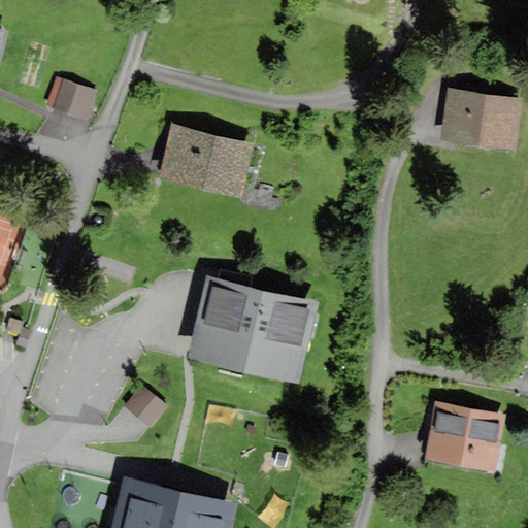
[(94,93),(64,84),(57,107),(88,116),(94,93)]
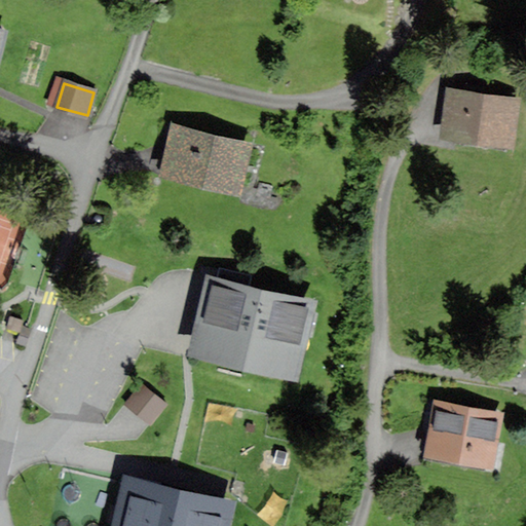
[(518,101),(447,92),(442,139),(513,147),(518,101)]
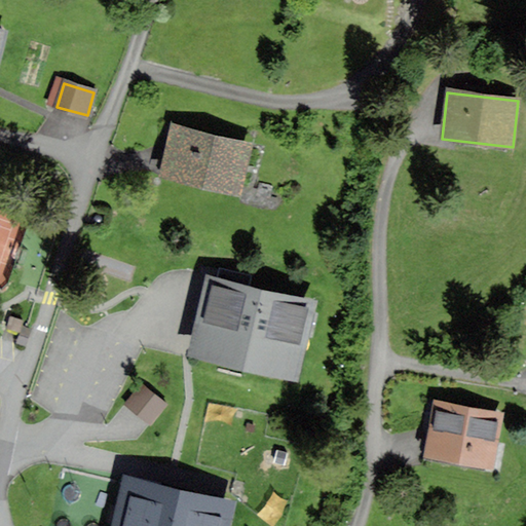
[(248,141),(171,124),(159,176),(237,192),(248,141)]
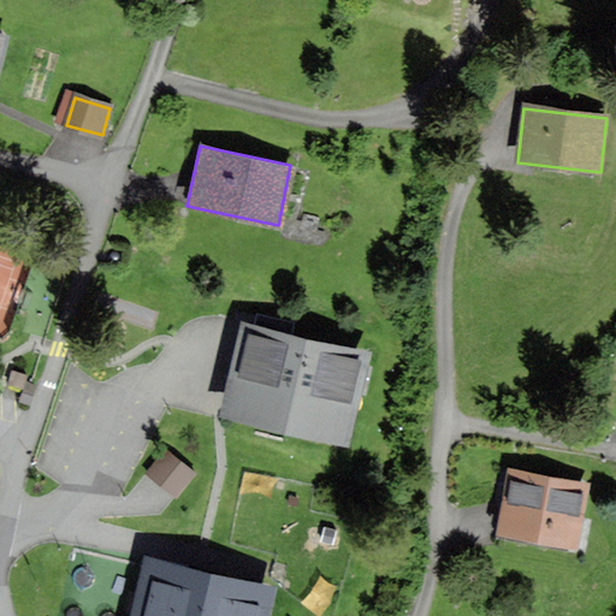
[(367,351),(244,320),(221,412),(343,443),(367,351)]
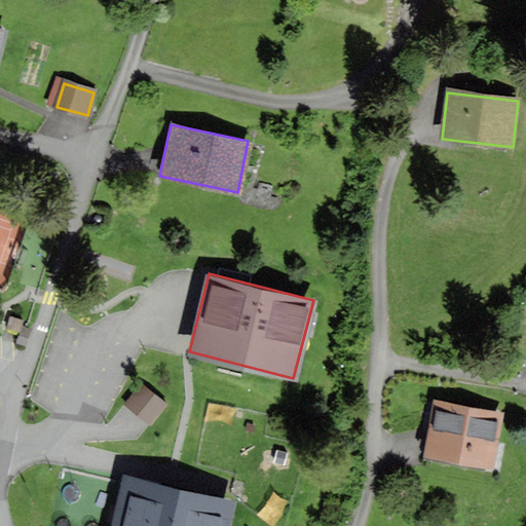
[(166,404),(143,385),(127,406),(151,423),(166,404)]
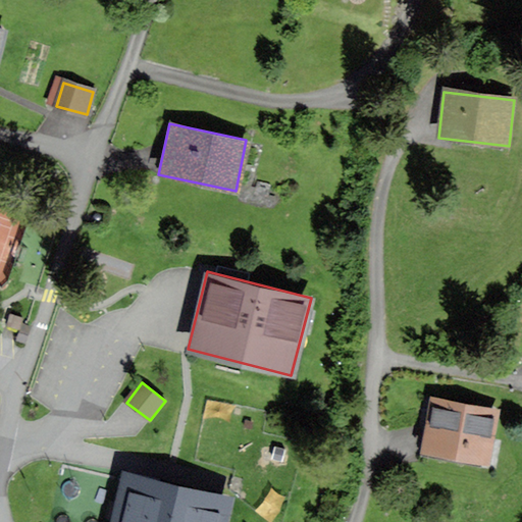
[(496,411),(432,400),(423,453),(485,464),(496,411)]
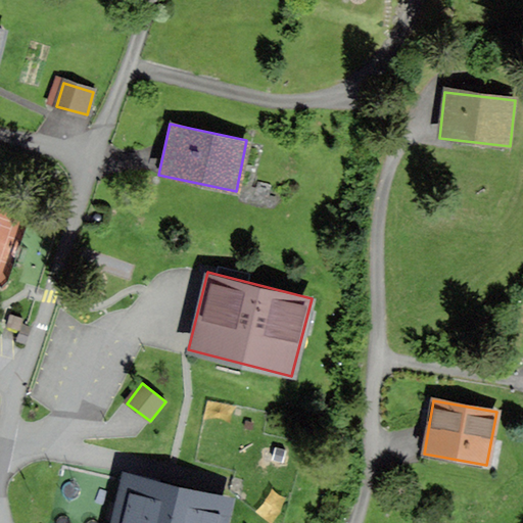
[(222,522),(226,507),(132,485),(123,522),(222,522)]
